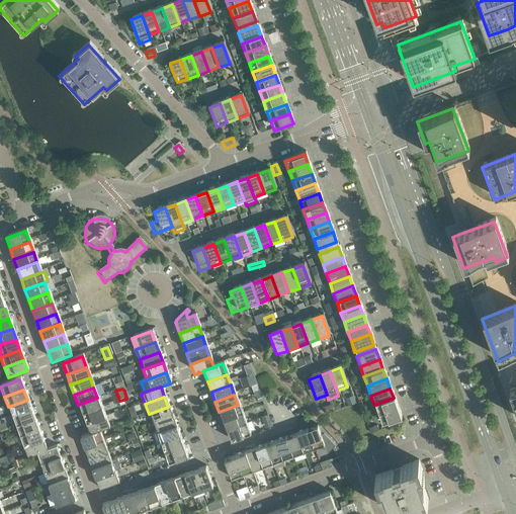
[(78,405),(81,415),(101,408),(97,398),(78,405)]
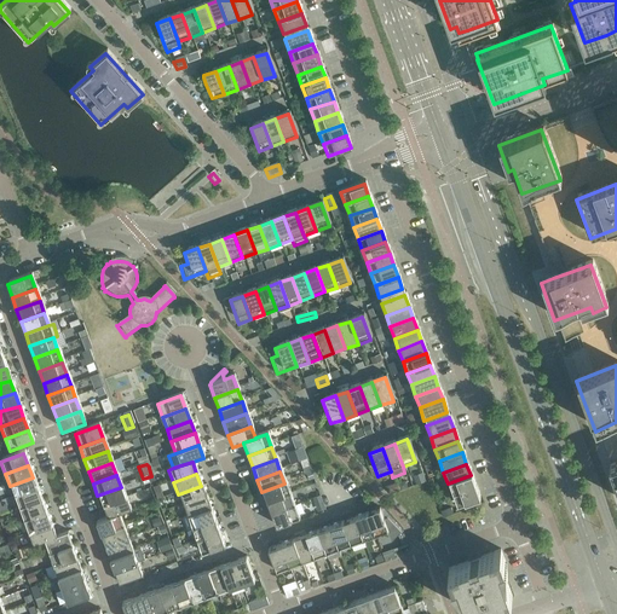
[(448,484),(451,496),(474,487),(471,475),(448,484)]
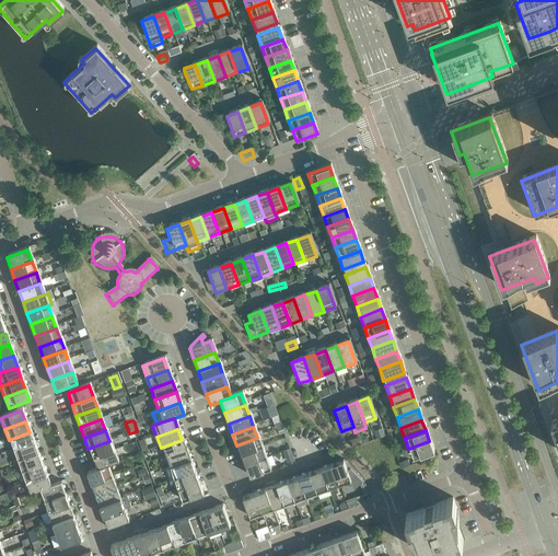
[(9,440),(12,452),(34,444),(30,432),(9,440)]
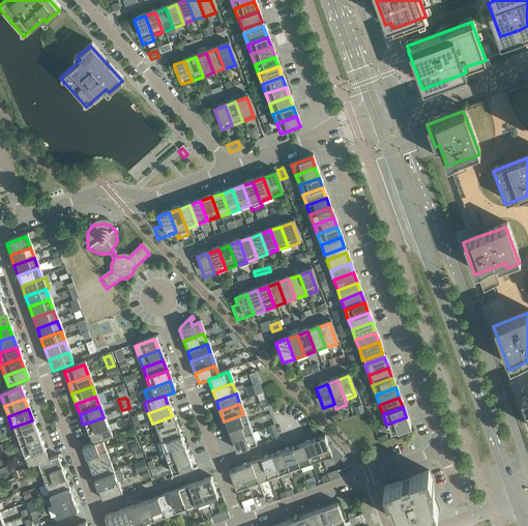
[(224,421),(228,432),(247,425),(243,414),(224,421)]
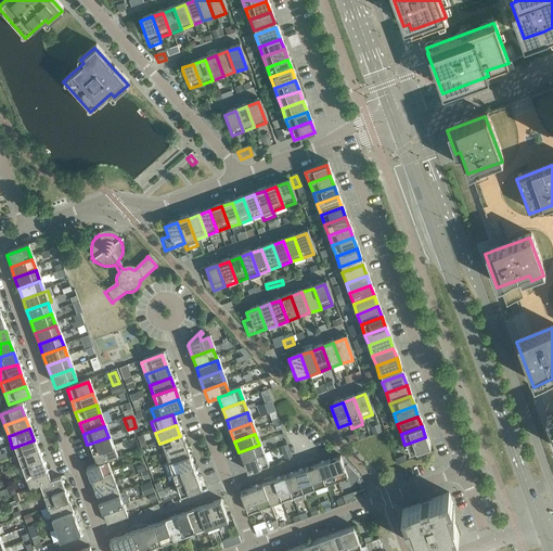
[(159,444),(164,455),(184,447),(180,436),(159,444)]
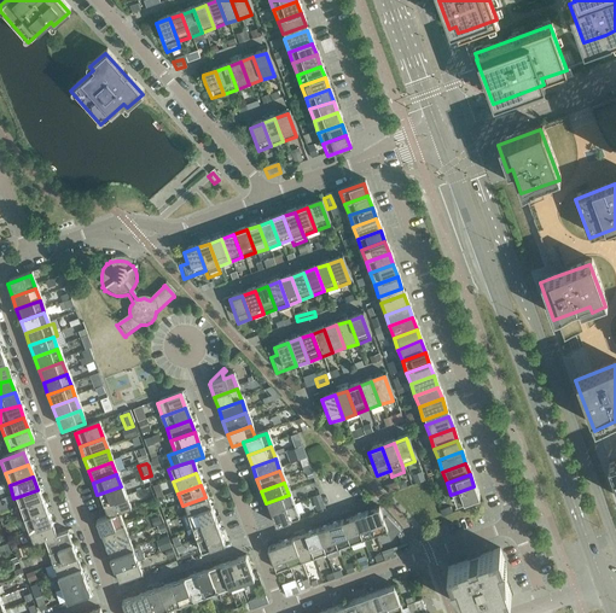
[(97,495),(102,507),(125,498),(121,486),(97,495)]
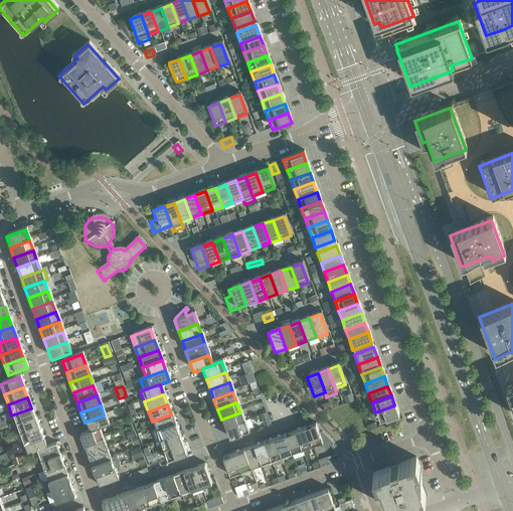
[(394,405),(375,412),(379,422),(398,415),(394,405)]
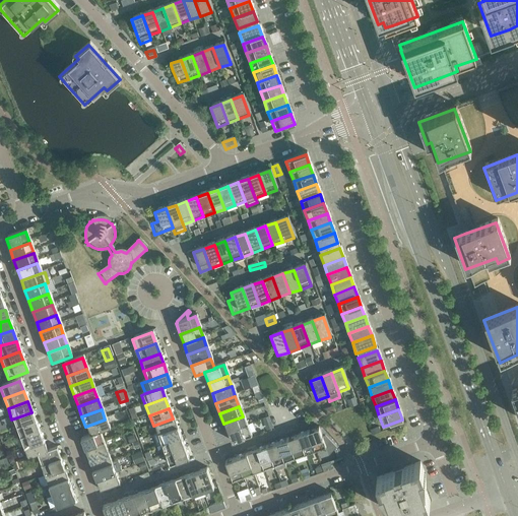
[(11,420),(15,430),(35,423),(31,412),(11,420)]
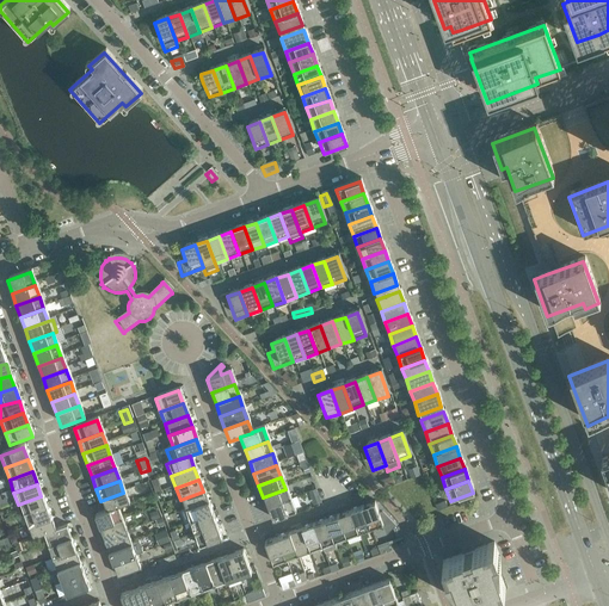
[(263,498),(266,509),(290,501),(285,489),(263,498)]
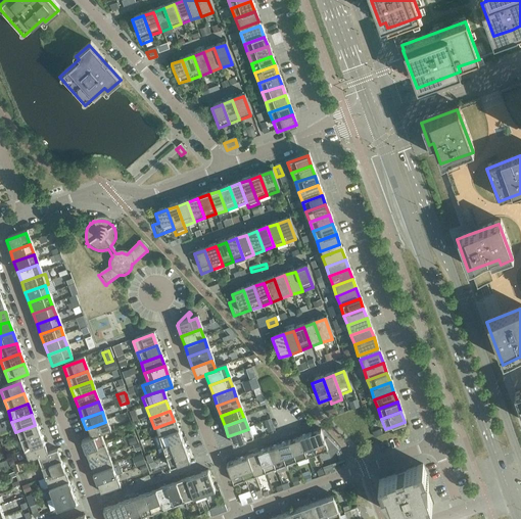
[(270,420),(264,423),(269,434),(275,432),(270,420)]
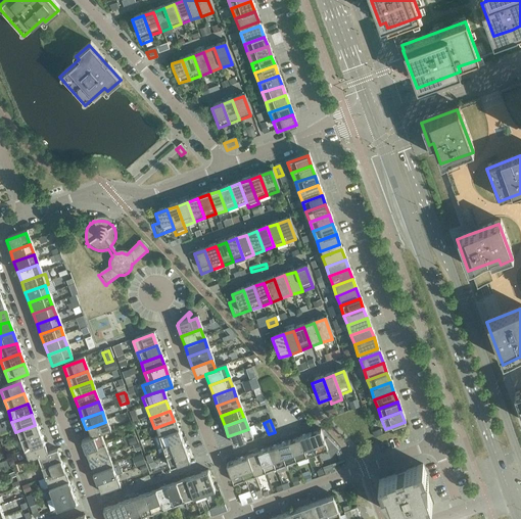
[(154,428),(157,439),(177,432),(174,421),(154,428)]
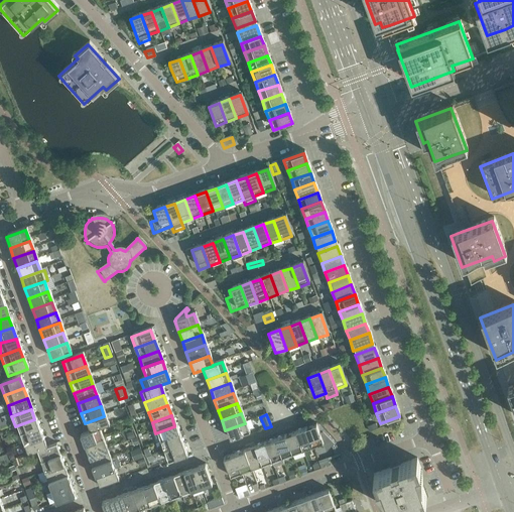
[(85,423),(89,433),(89,434),(99,430),(108,427),(104,416),(85,423)]
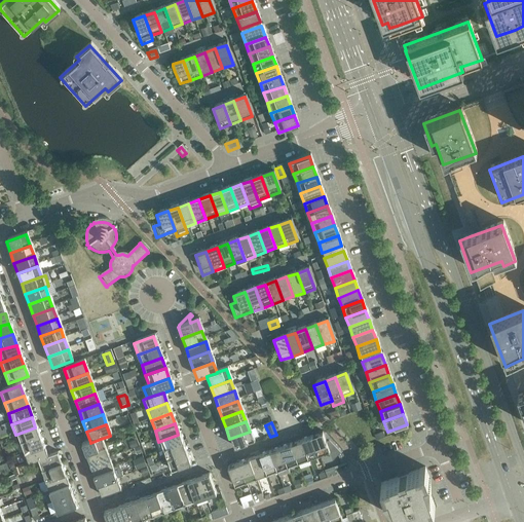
[(15,435),(20,445),(39,438),(35,427),(15,435)]
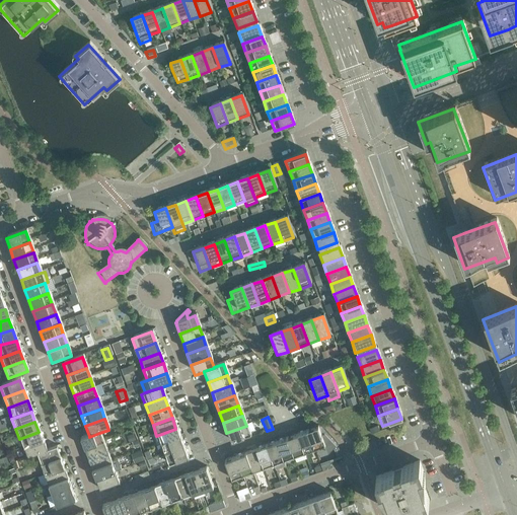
[(255,433),(265,430),(263,423),(253,426),(255,433)]
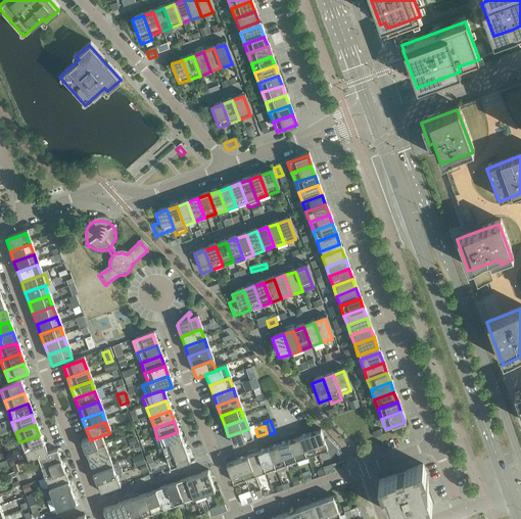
[(248,429),(228,436),(232,447),(251,440),(248,429)]
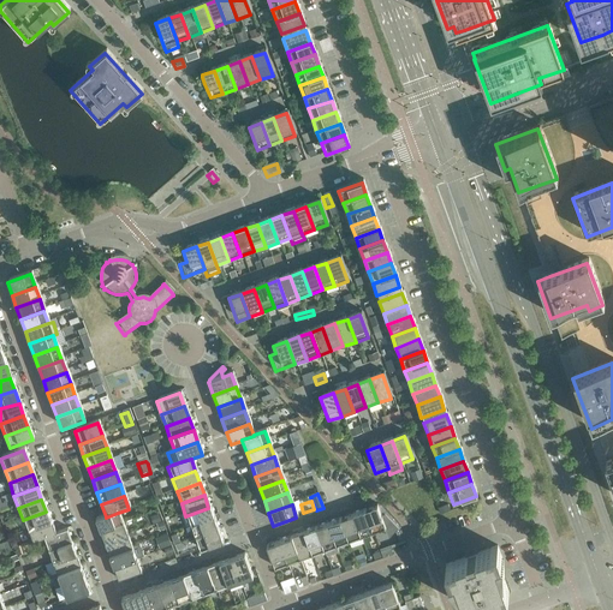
[(184,530),(190,528),(213,520),(208,508),(185,516),(180,518),(184,530)]
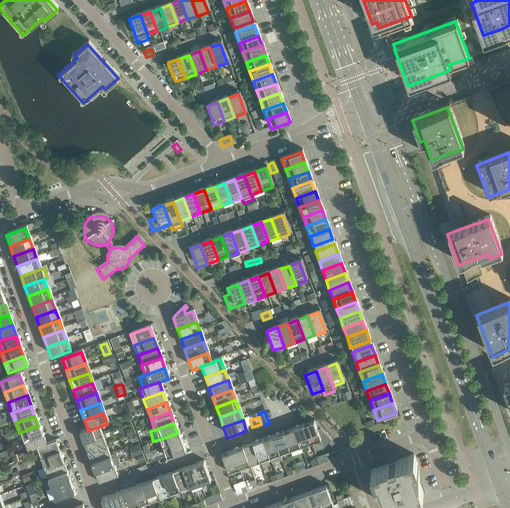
[(312,423),(302,427),(309,446),(319,442),(320,446),(323,447),(327,445),(329,443),(330,444),(330,443),(319,431),(316,432),(312,423)]
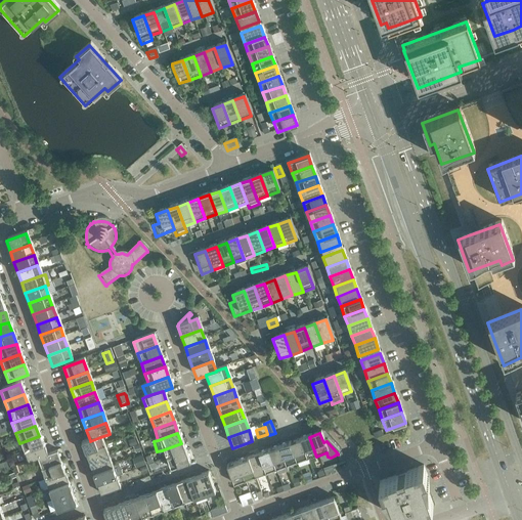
[(19,443),(24,453),(43,446),(39,436),(19,443)]
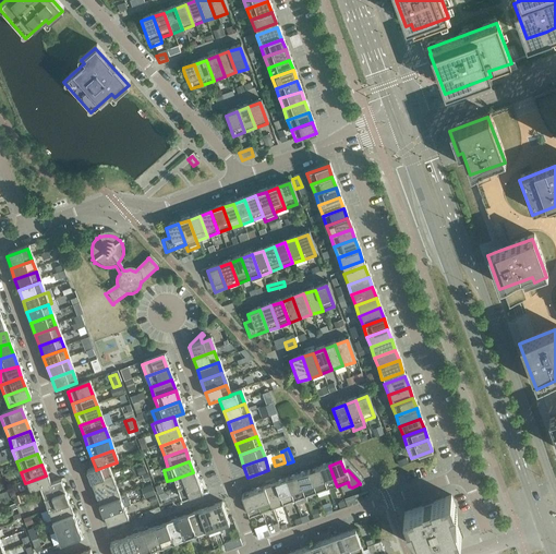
[(85,473),(89,484),(110,477),(107,466),(96,470),(96,469),(85,473)]
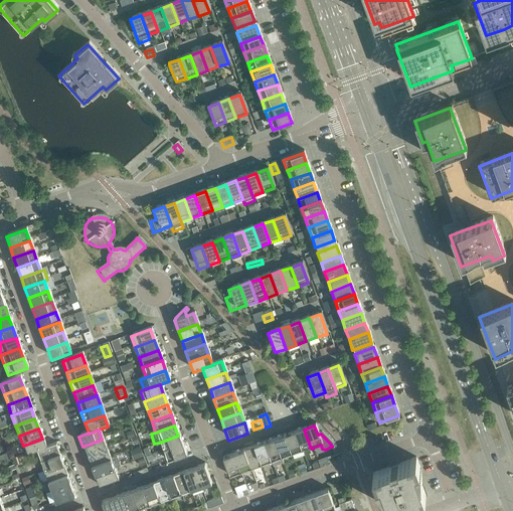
[(304,430),(294,433),(301,453),(311,449),(304,430)]
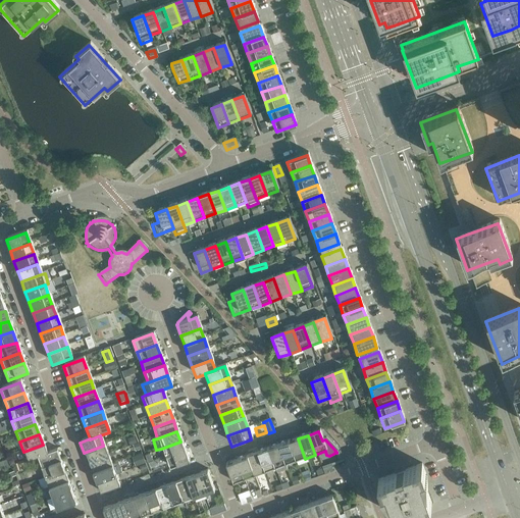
[(298,438),(288,443),(295,462),(305,459),(298,438)]
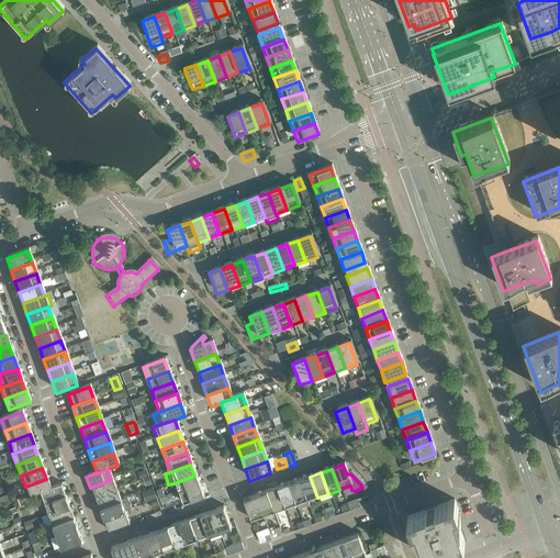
[(174,483),(178,494),(199,487),(194,476),(174,483)]
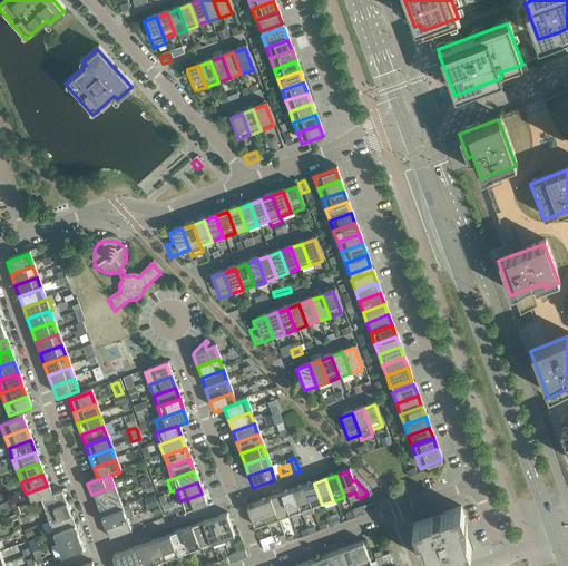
[(314,484),(302,488),(310,509),(322,505),(314,484)]
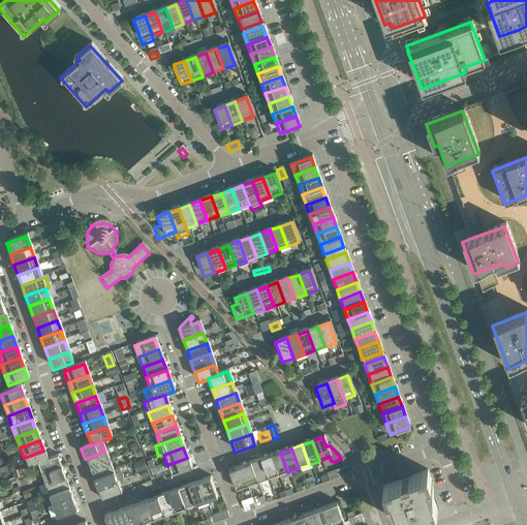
[(27,469),(37,465),(48,461),(47,461),(43,451),(24,458),(27,469)]
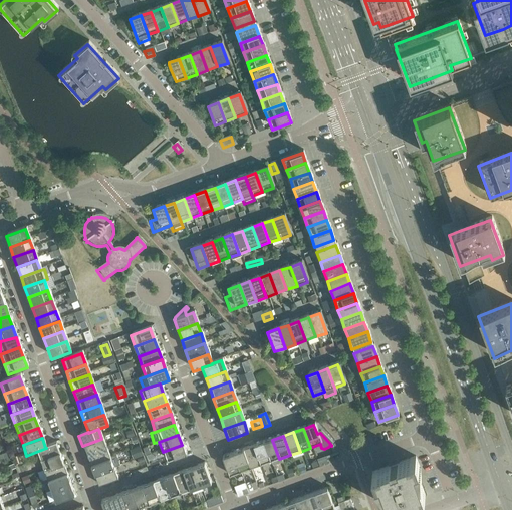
[(82,446),(86,456),(105,449),(101,439),(82,446)]
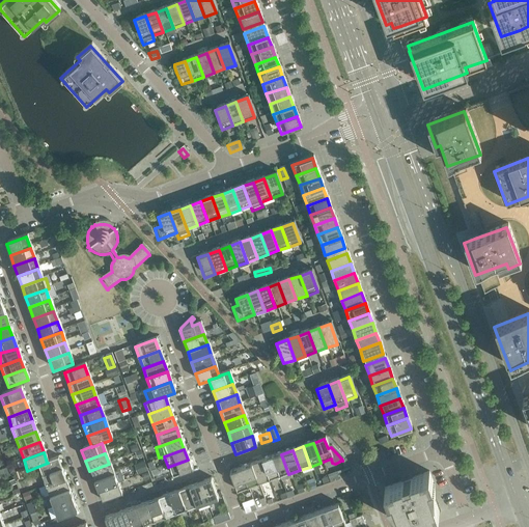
[(271,459),(278,478),(280,483),(290,480),(288,474),(281,454),(271,459)]
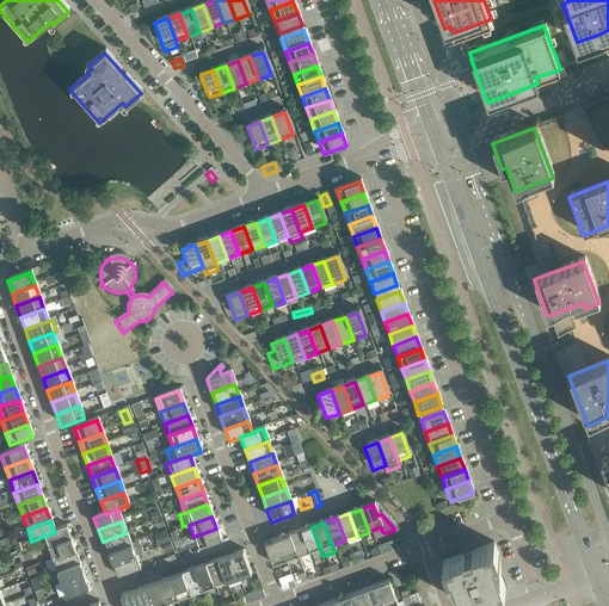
[(43,537),(47,549),(71,540),(66,527),(54,532),(55,532),(43,537)]
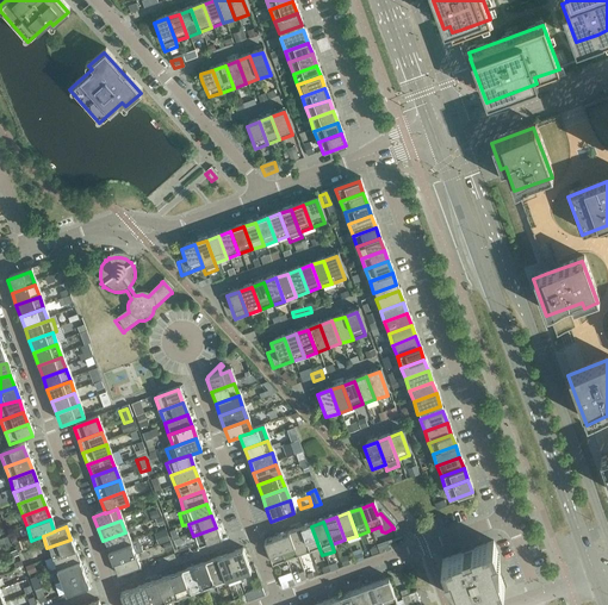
[(311,526),(299,530),(308,553),(320,549),(311,526)]
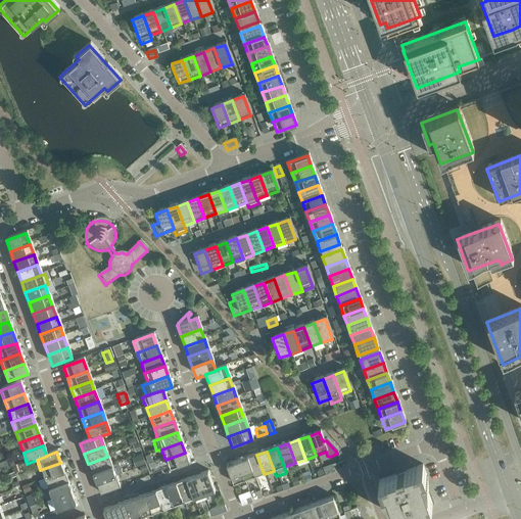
[(185,453),(166,460),(170,470),(189,463),(185,453)]
